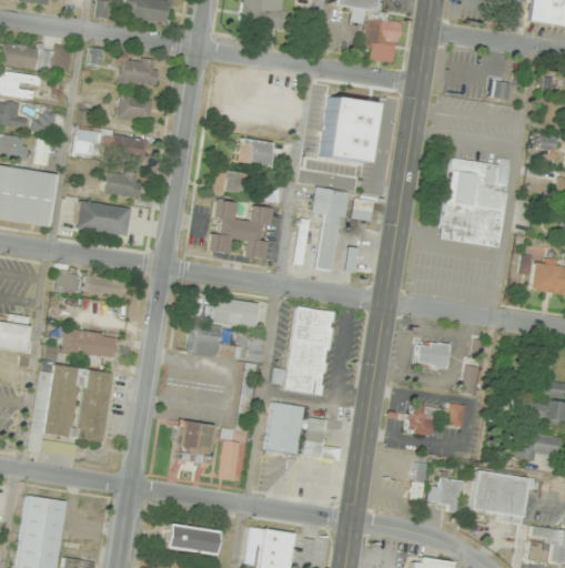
[(127,0),(125,6),(135,7),(134,18),(168,22),(171,1),(165,0),(127,0)]
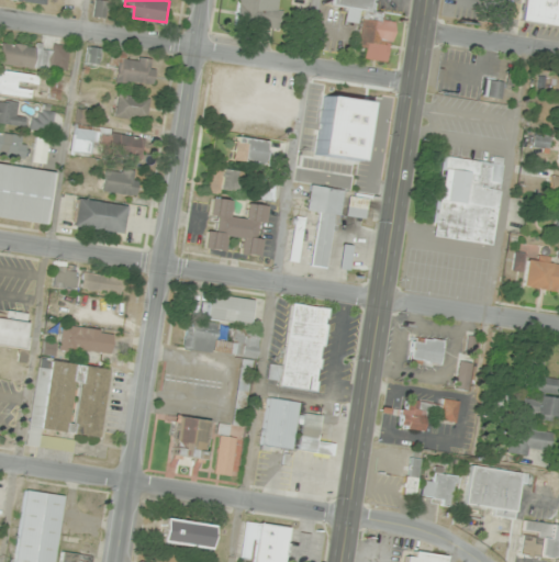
[(242,0),(239,25),(283,30),(286,9),(264,6),(264,0),(242,0)]
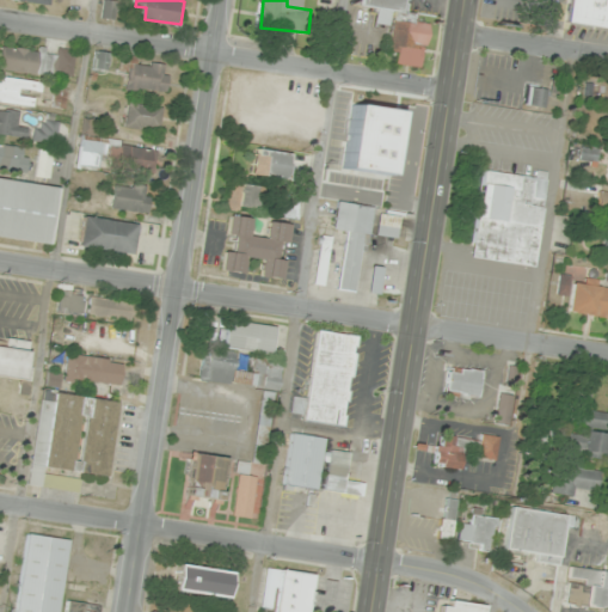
[(366,0),(366,7),(379,8),(378,24),(394,26),(391,50),(400,51),(399,65),(425,68),(430,23),(419,22),(421,13),(407,12),(409,0),(366,0)]
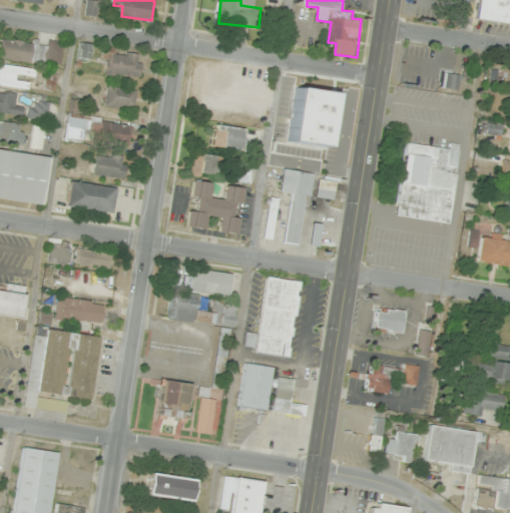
[(509,0),(479,0),(477,19),(509,23),(509,0)]
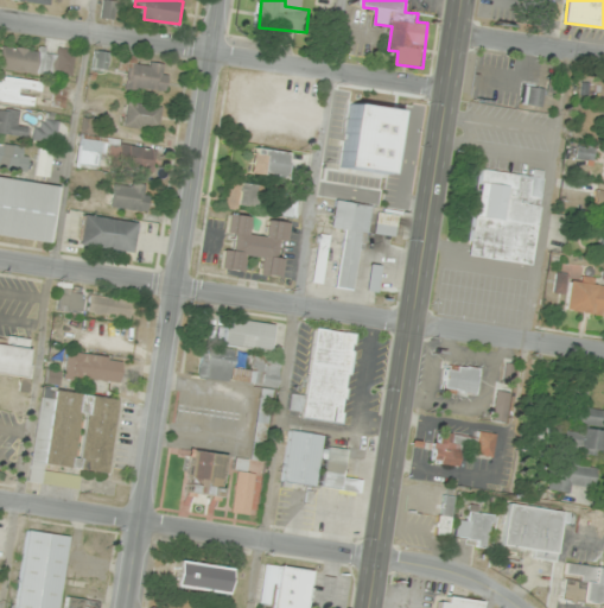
[(1,67),(78,76),(81,55),(4,45),(1,67)]
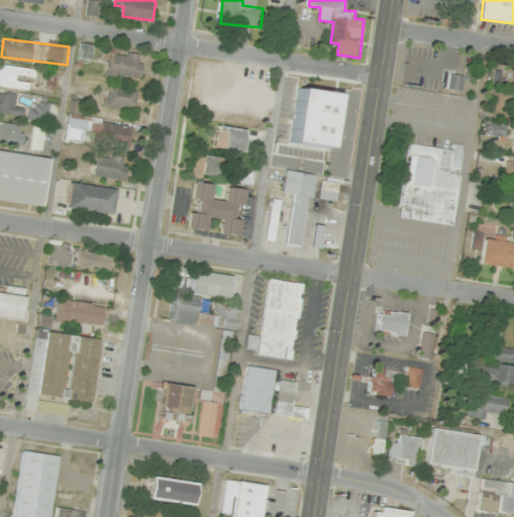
[(94,44),(83,43),(83,59),(94,59),(94,44)]
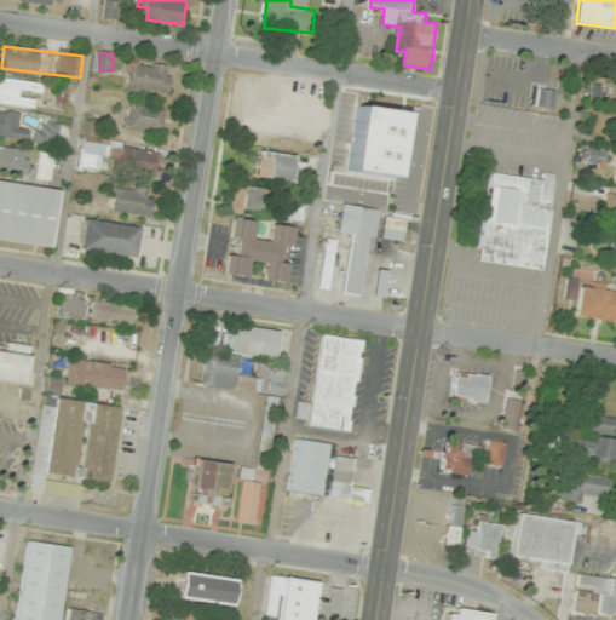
[(172,95),(174,62),(126,58),(125,72),(132,73),(131,92),(172,95)]
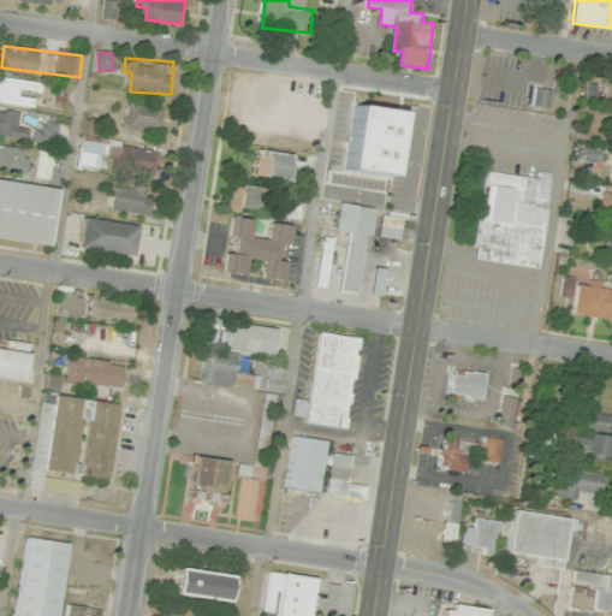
[(529,105),(551,110),(556,90),(534,86),(529,105)]
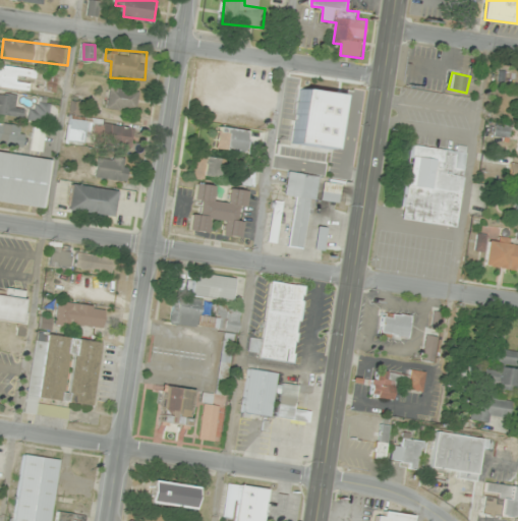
[(49,91),(60,91),(60,75),(49,75),(49,91)]
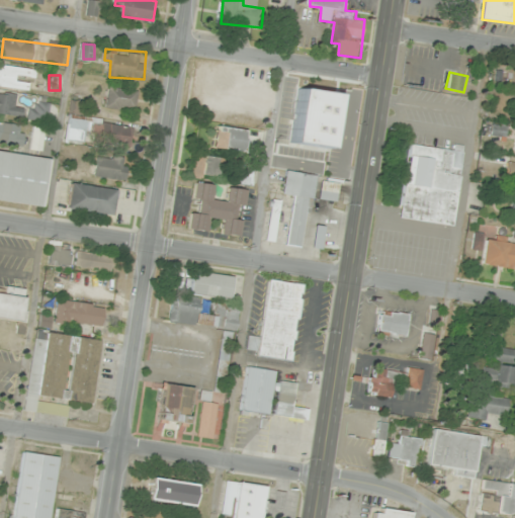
[(138,110),(141,91),(111,87),(108,106),(138,110)]
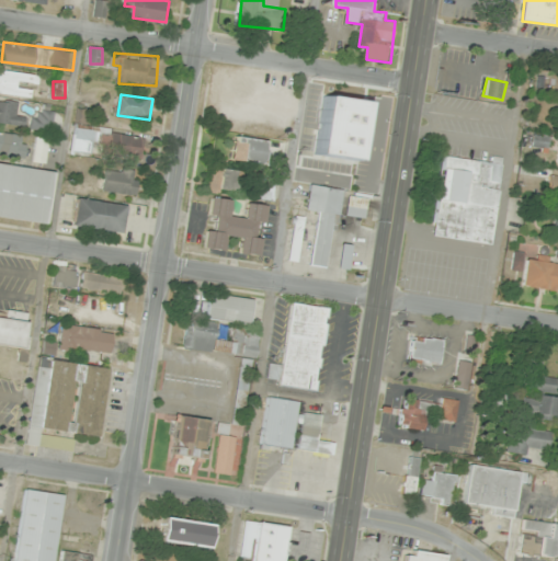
[(349,101),(327,98),(322,132),(345,134),(349,101)]
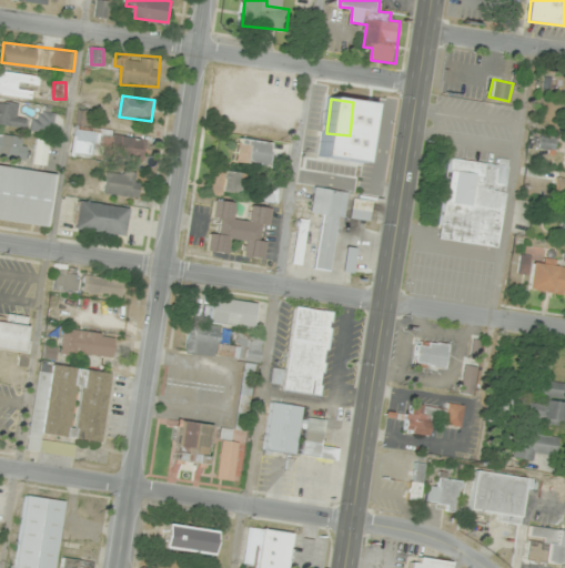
[(20,103),(0,101),(0,124),(27,128),(28,115),(19,114),(20,103)]
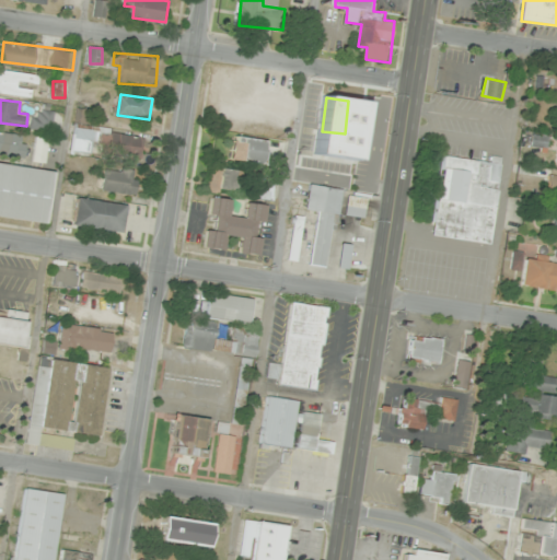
[(57,111),(36,108),(34,130),(54,131),(57,111)]
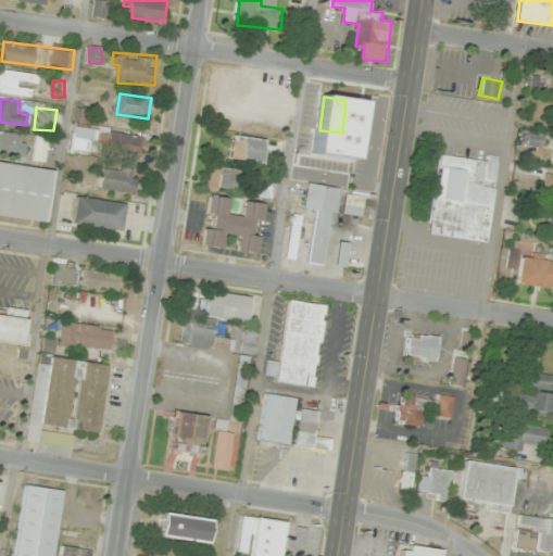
[(76,150),(96,152),(96,151),(145,155),(147,134),(78,128),(76,150)]
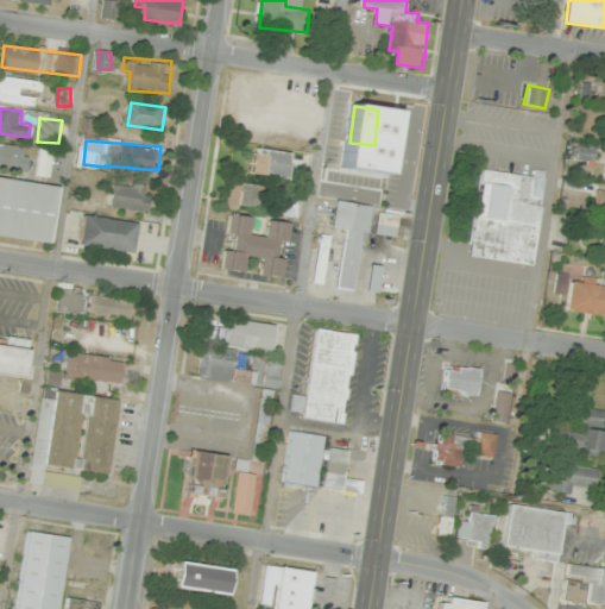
[(0,168),(29,171),(31,148),(0,143),(0,168)]
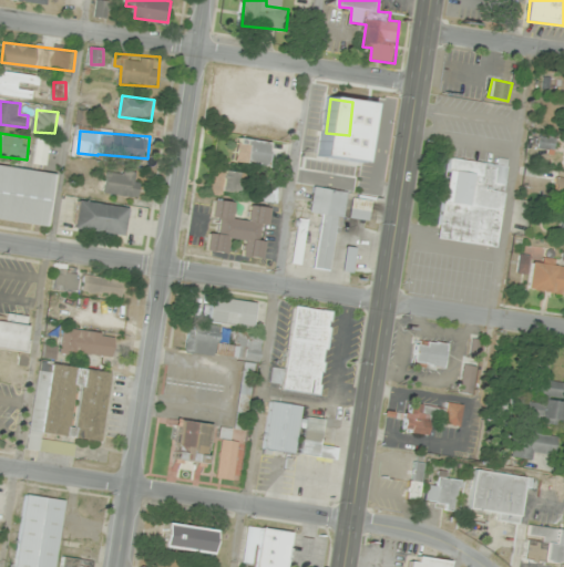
[(325,142),(326,135),(309,133),(304,174),(340,179),(345,145),(325,142)]
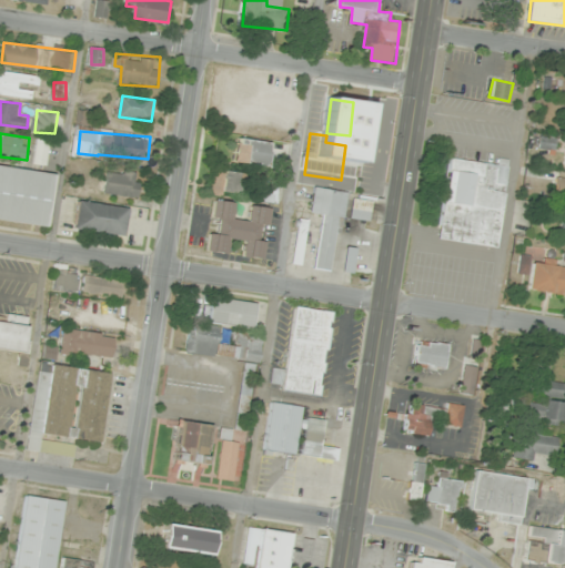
[(36,163),(49,165),(53,141),(40,139),(36,163)]
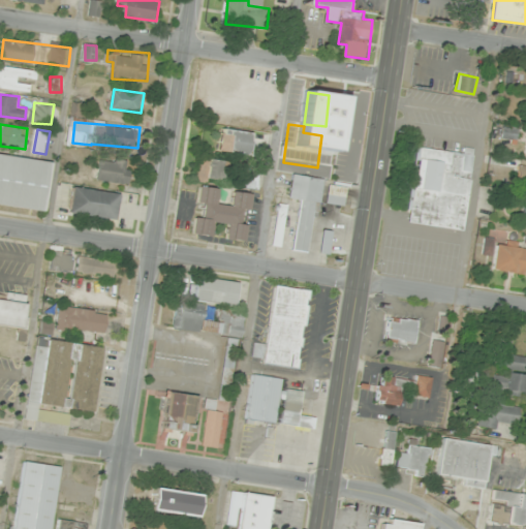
[(219,152),(250,154),(252,131),(221,129),(219,152)]
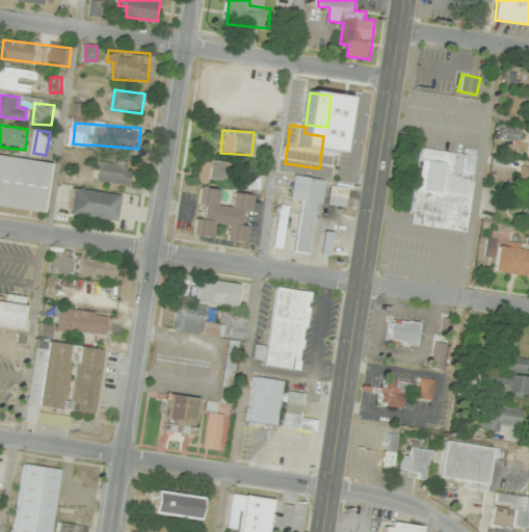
[(468,232),(478,155),(422,148),(413,224),(468,232)]
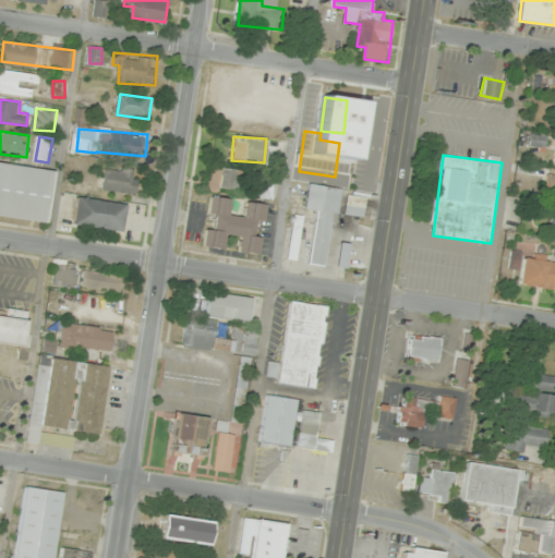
[(0,215),(47,222),(55,170),(0,161),(0,215)]
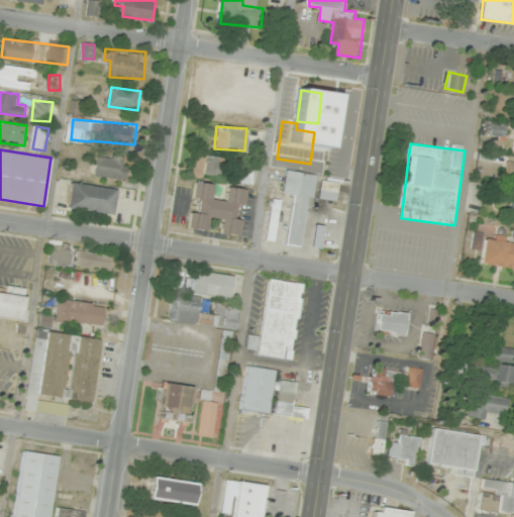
[(196,176),(221,176),(221,156),(196,156),(196,176)]
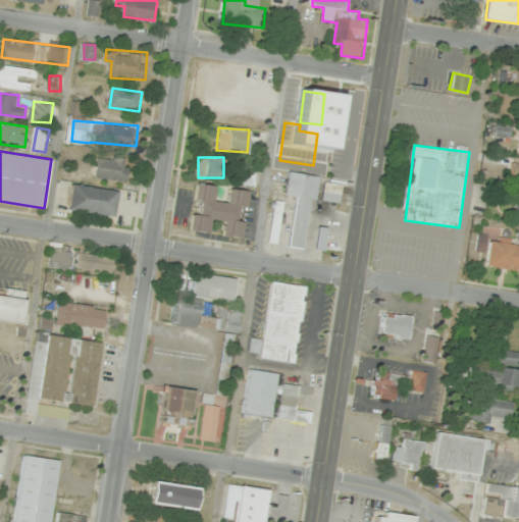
[(131,158),(98,158),(98,180),(131,180),(131,158)]
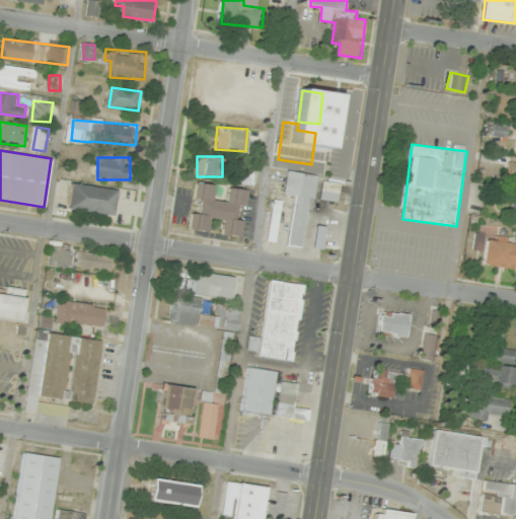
[(289,245),(305,248),(316,176),(288,171),(285,195),(296,197),(289,245)]
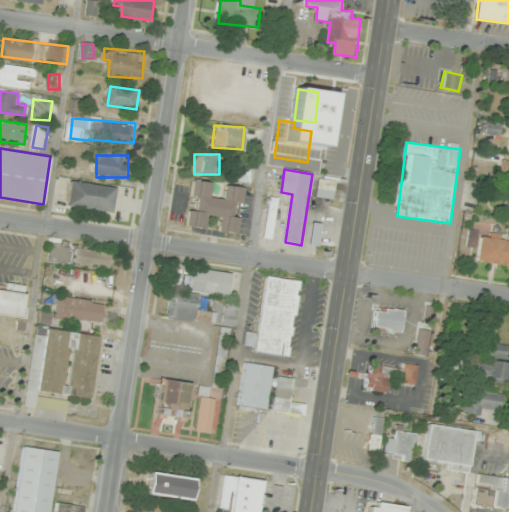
[(338,182),(321,178),(316,197),(334,201),(338,182)]
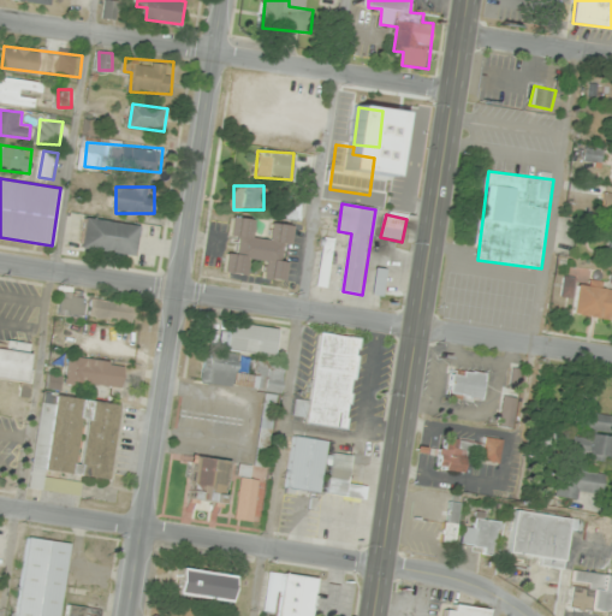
[(137,255),(141,223),(87,217),(83,249),(137,255)]
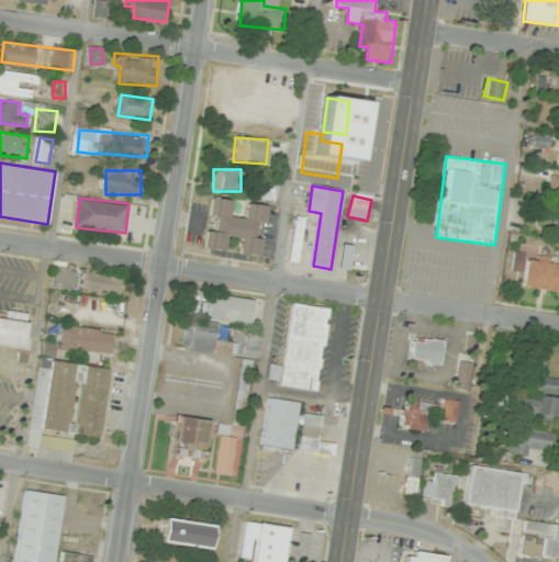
[(234,200),(213,198),(211,216),(220,217),(217,231),(209,231),(207,248),(227,250),(230,236),(244,238),(242,254),(261,256),(264,238),(257,238),(258,223),(267,223),(269,205),(248,203),(247,218),(232,216),(234,200)]
